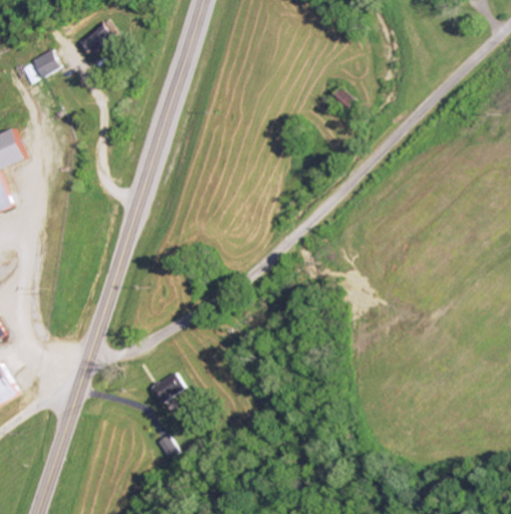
[(109,37),(95,22),(75,41),(89,56),(109,37)]
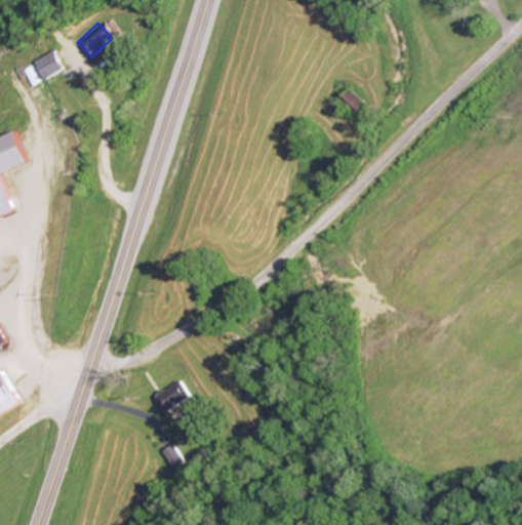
[(30,59),(39,79),(57,71),(48,51),(30,59)]
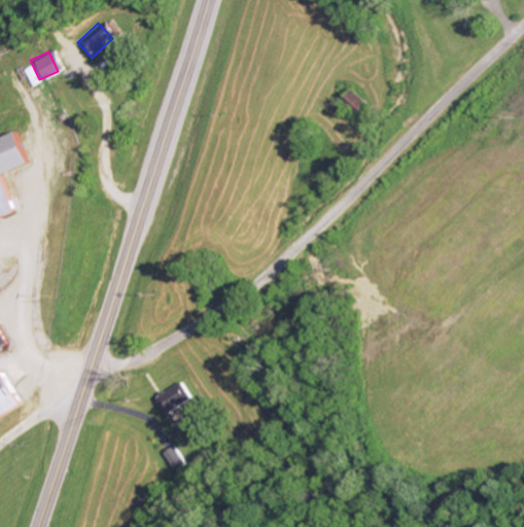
[(0,173),(24,163),(10,132),(0,136),(0,173)]
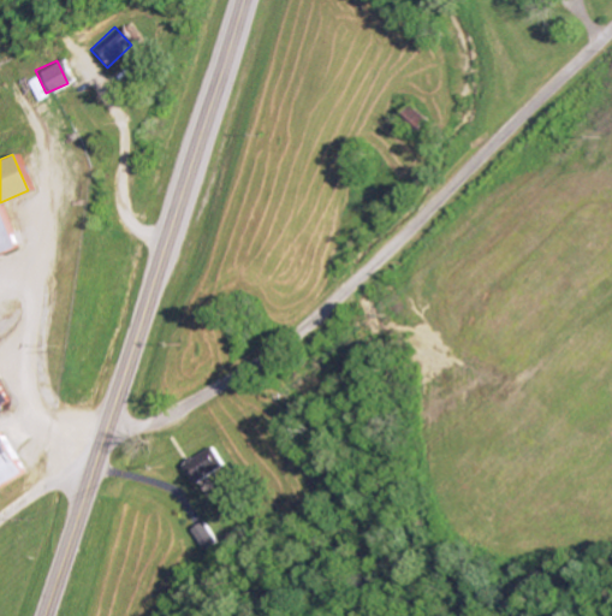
[(0,253),(13,248),(0,215),(0,253)]
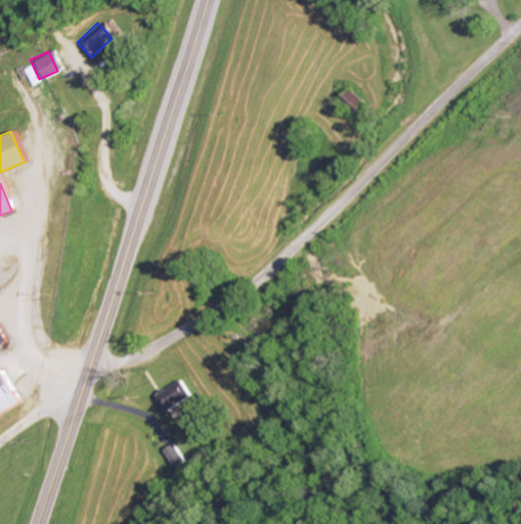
[(0,411),(15,403),(0,375),(0,411)]
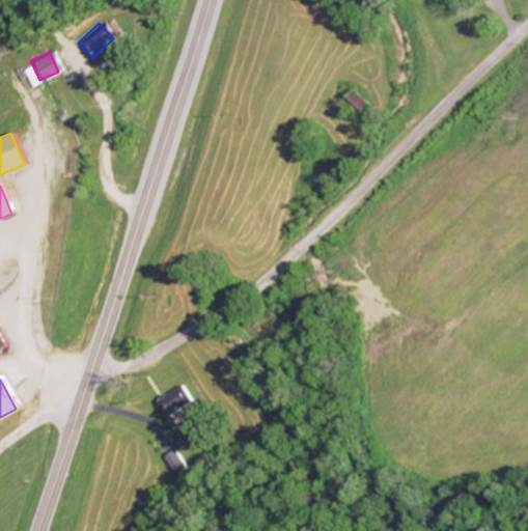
[(190,401),(181,385),(155,400),(164,416),(190,401)]
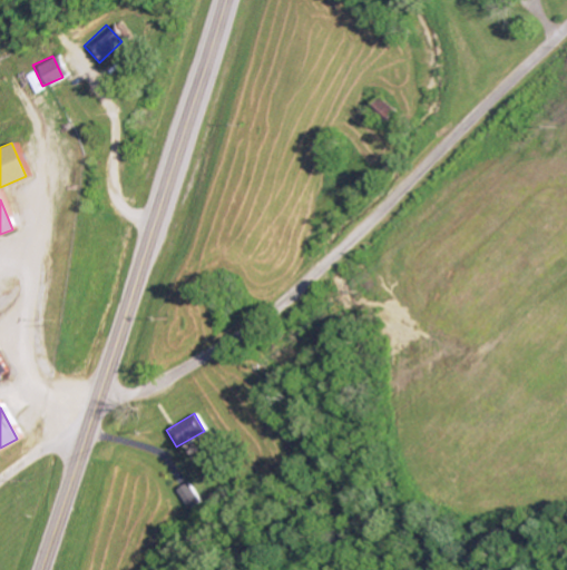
[(197,502),(185,482),(173,489),(185,509),(197,502)]
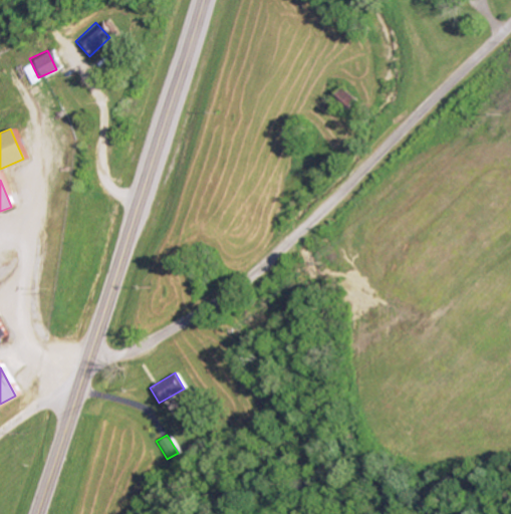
All buildings are outlined.
